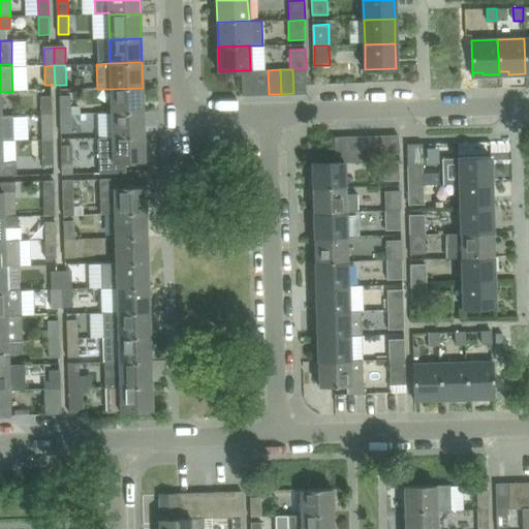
[(306,93),(306,69),(292,69),(293,93),(306,93)]
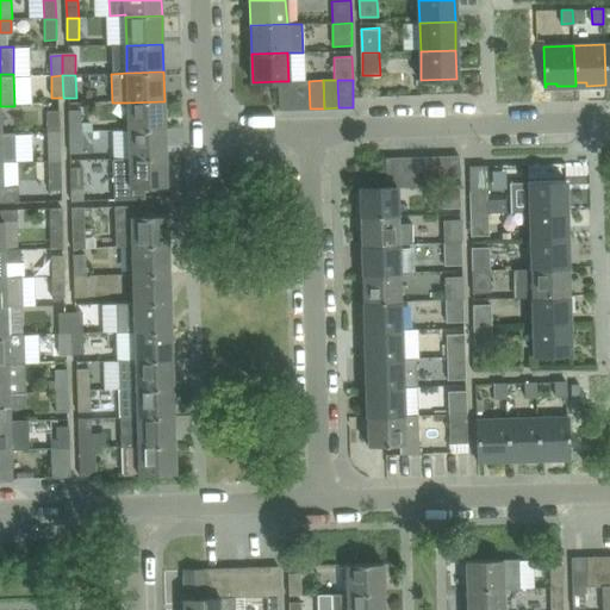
[(296,110),(294,81),(288,81),(279,81),(280,110),(296,110)]
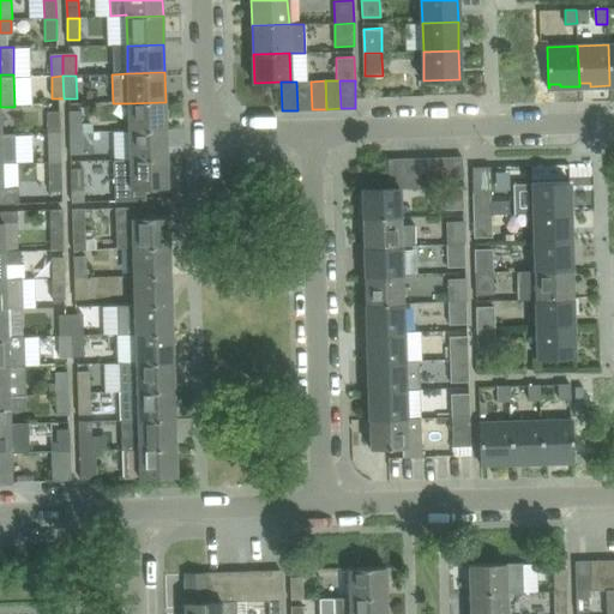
[(312,109),(311,82),(296,82),(298,110),(312,109)]
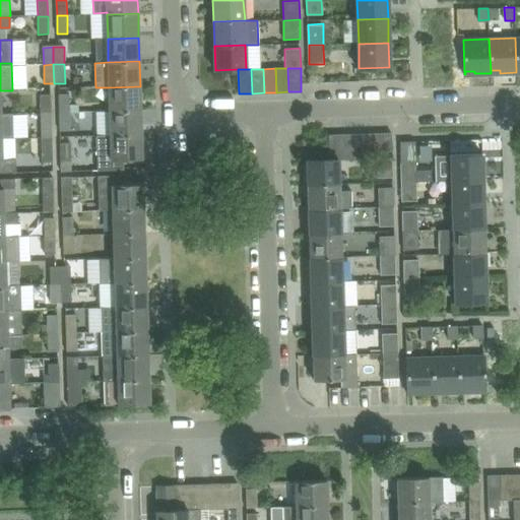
[(141,111),(140,86),(109,87),(110,112),(141,111)]
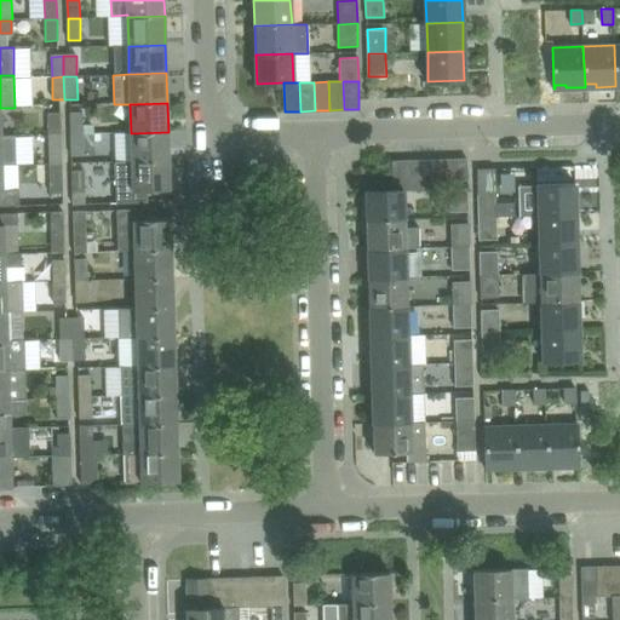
[(59,114),(47,115),(49,136),(61,136),(59,114)]
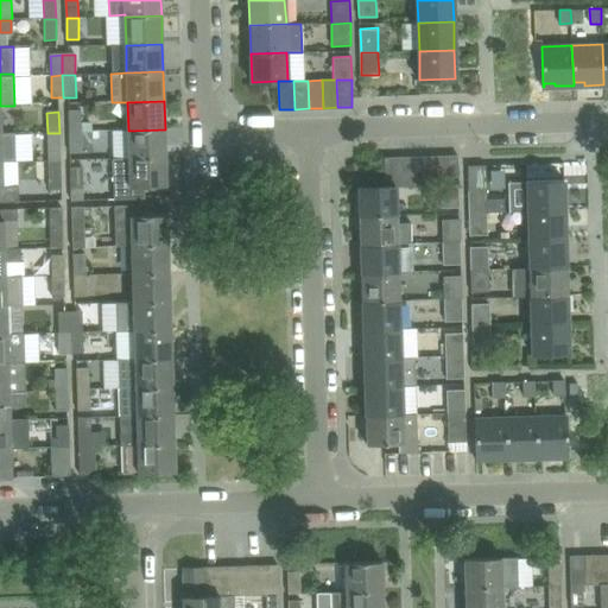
[(82,132),(81,112),(69,112),(69,133),(82,132)]
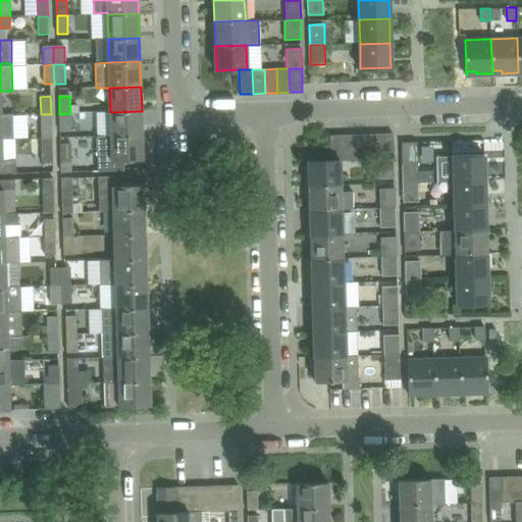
[(142,134),(142,111),(110,112),(111,135),(142,134)]
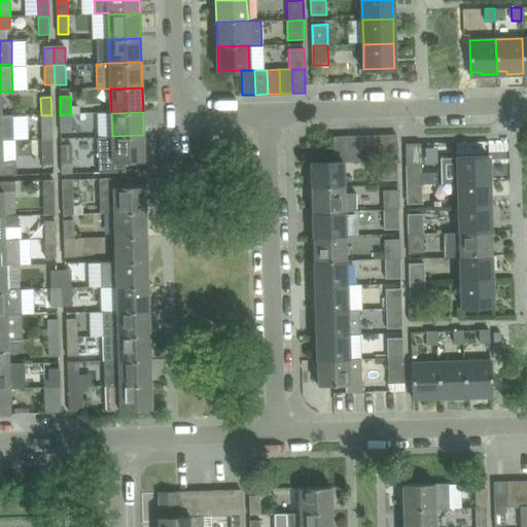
[(1,117),(0,116),(0,141),(2,142),(2,139),(13,139),(12,114),(1,114),(1,117)]
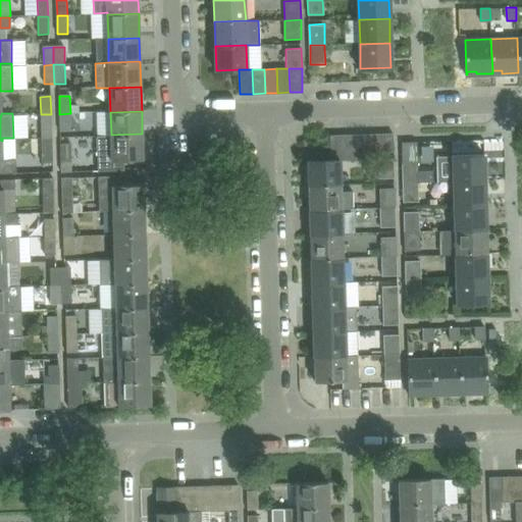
[(70,132),(70,113),(59,114),(60,133),(70,132)]
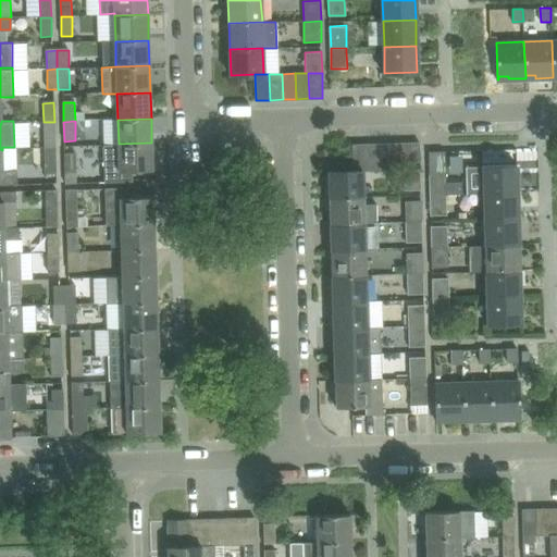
[(54,141),(54,122),(44,122),(44,141),(54,141)]
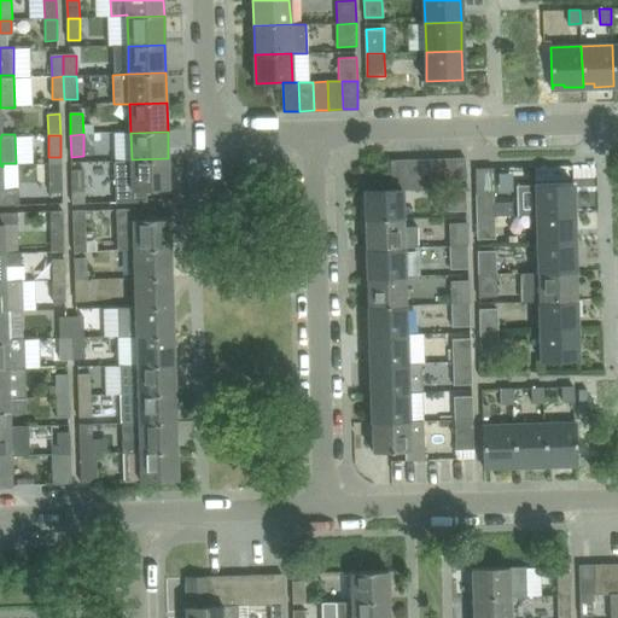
[(169,190),(168,161),(168,158),(132,159),(115,161),(116,203),(147,202),(147,190),(169,190)]
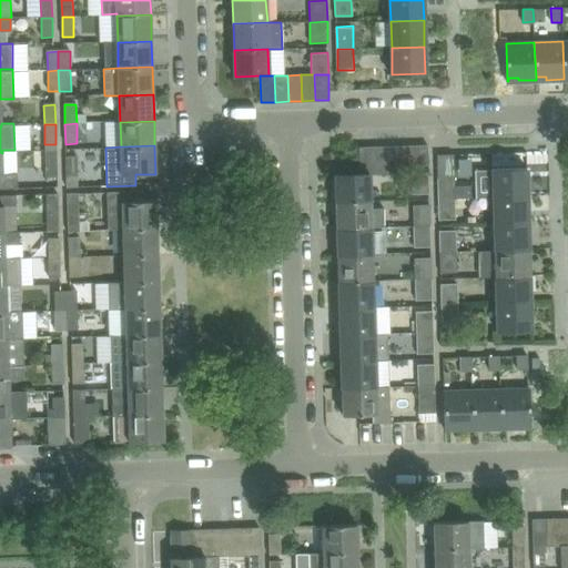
[(414,174),(413,145),(399,146),(401,174),(412,174),(414,174)]
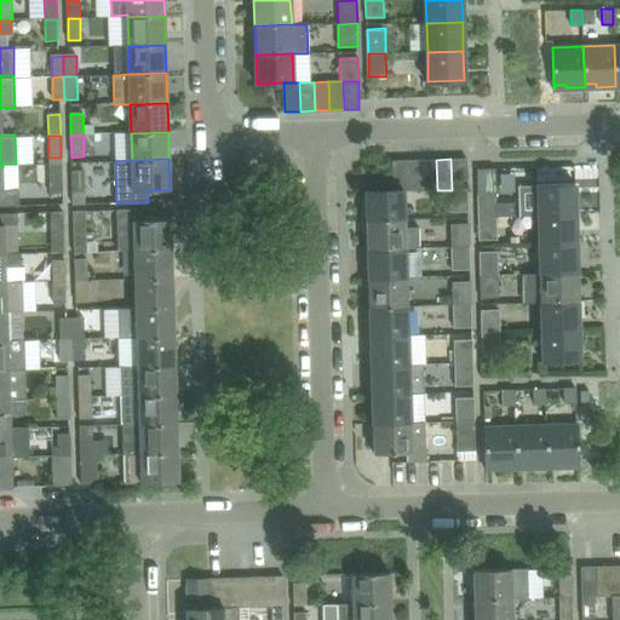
[(466,189),(466,170),(466,159),(451,159),(452,190),(466,189)]
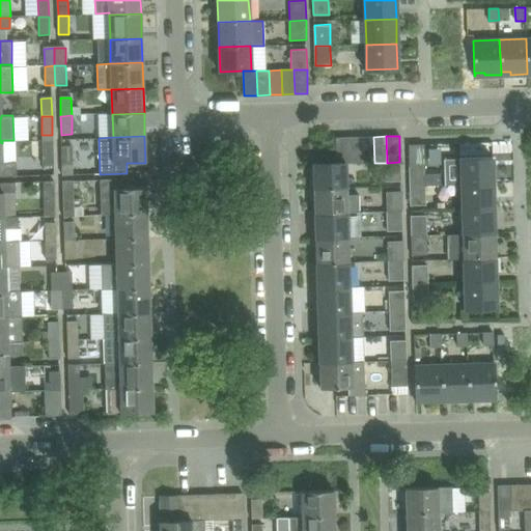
[(350,164),(348,137),(336,138),(337,163),(345,163),(345,164),(350,164)]
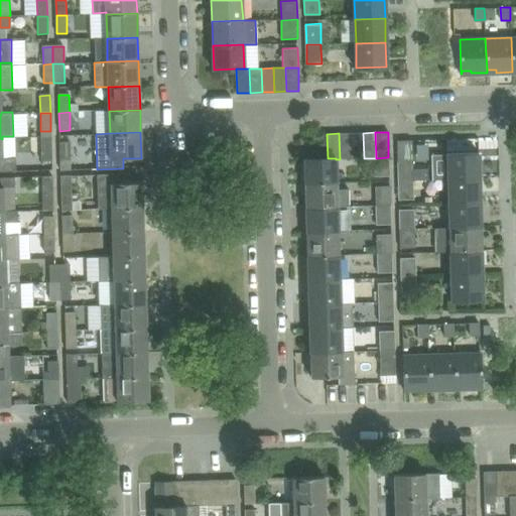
[(352,159),(351,133),(339,133),(340,159),(352,159)]
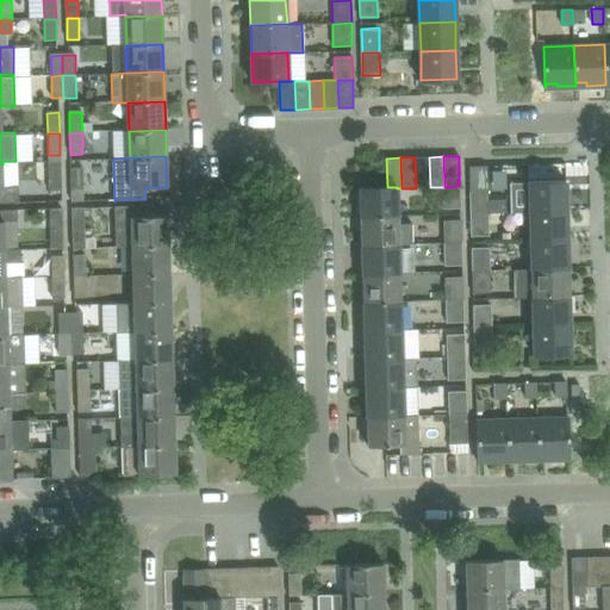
[(430,187),(429,157),(415,157),(416,188),(430,187)]
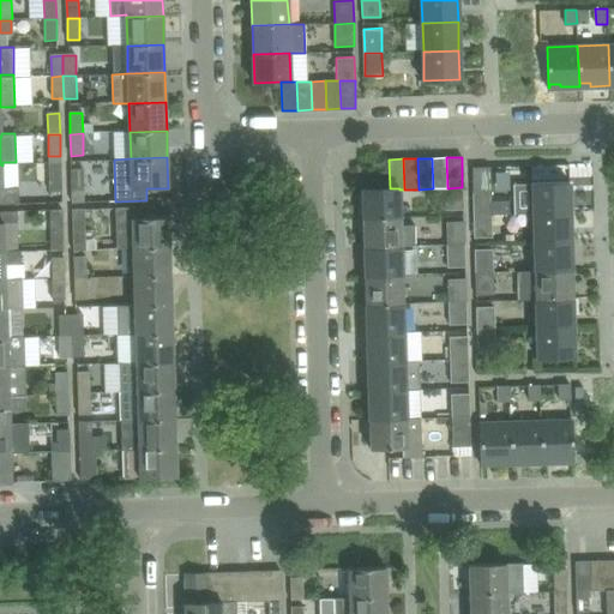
[(2,188),(2,166),(0,164),(0,204),(20,204),(20,188),(2,188)]
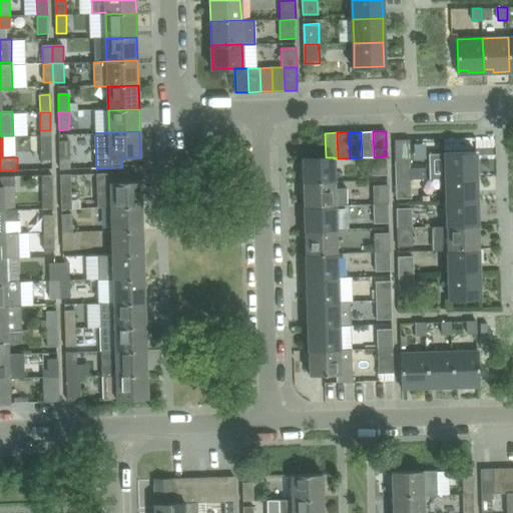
[(70,142),(60,143),(60,161),(70,161),(70,142)]
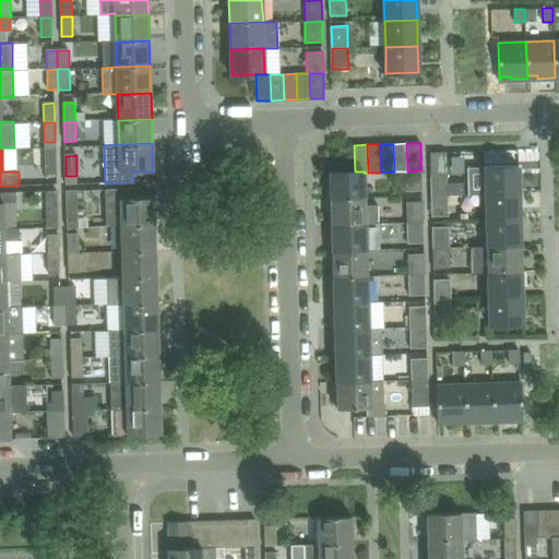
[(56,176),(56,156),(45,156),(45,176),(56,176)]
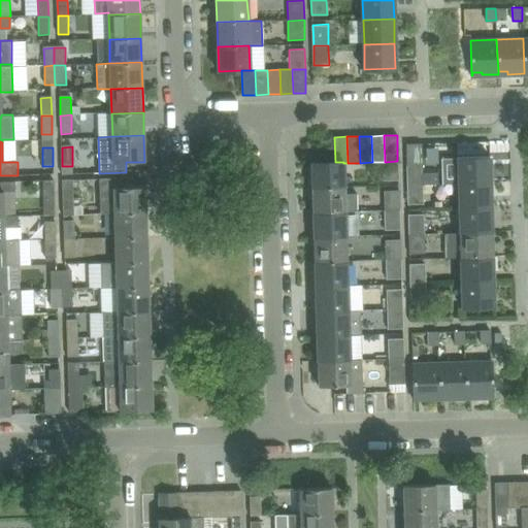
[(458,158),(459,183),(490,182),(489,158),(458,158)]
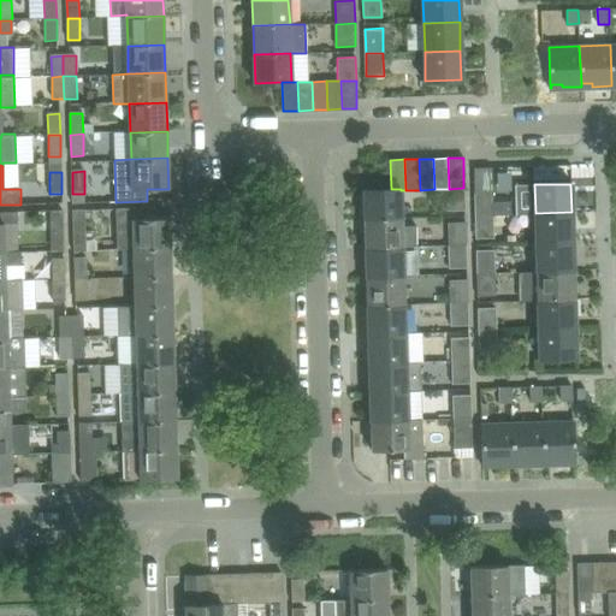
[(465,209),(463,188),(449,189),(446,189),(446,211),(465,209)]
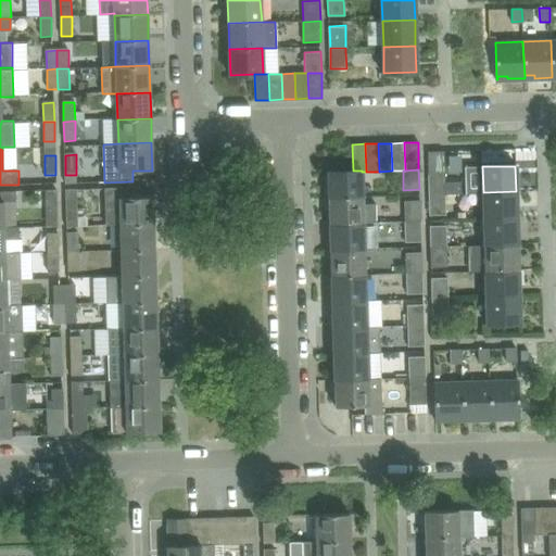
[(363,197),(362,172),(362,171),(353,171),(329,172),(329,198),(363,197)]
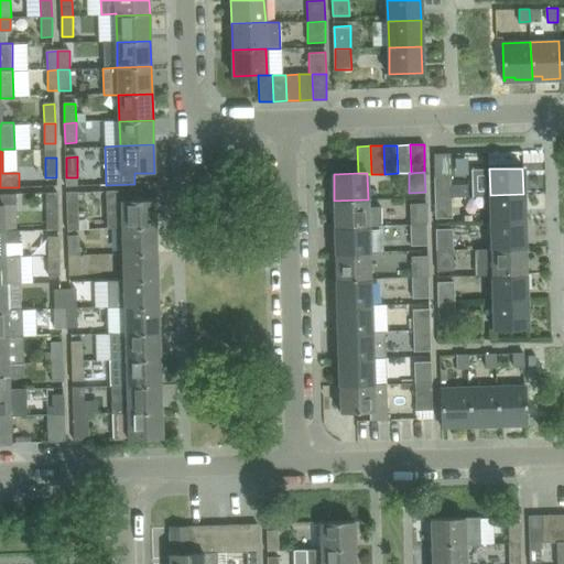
[(435,177),(435,193),(435,196),(452,196),(451,177),(435,177)]
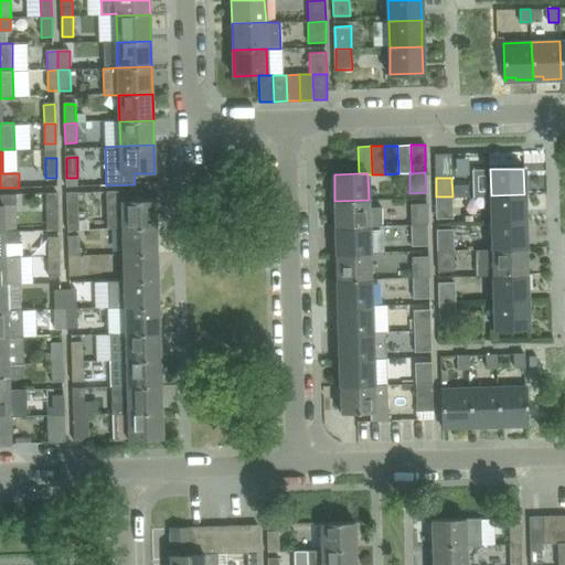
[(78,230),(78,203),(78,191),(67,192),(67,230),(78,230)]
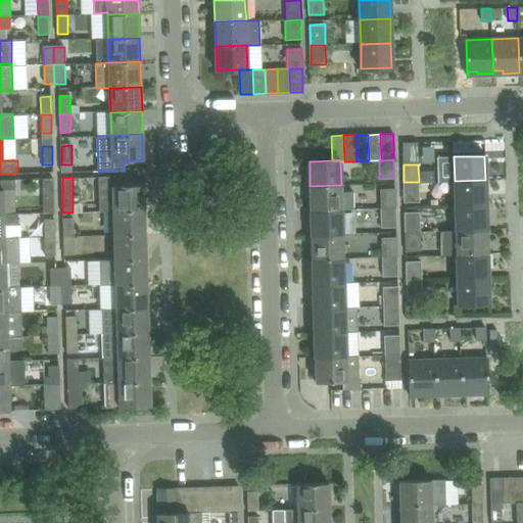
[(144,210),(143,185),(133,186),(132,177),(98,178),(98,195),(99,212),(113,212),(113,211),(144,210)]
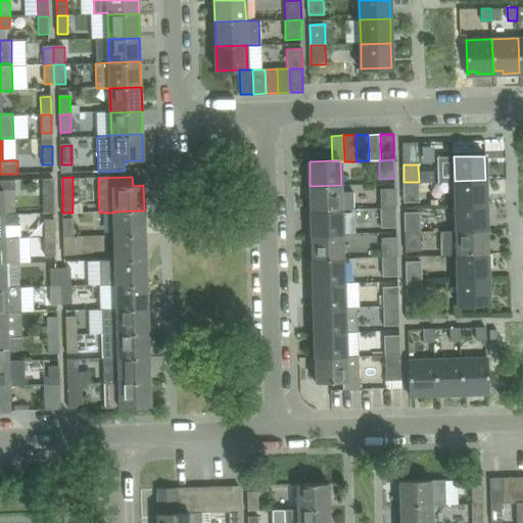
[(44,214),(54,214),(53,178),(43,178),(44,214)]
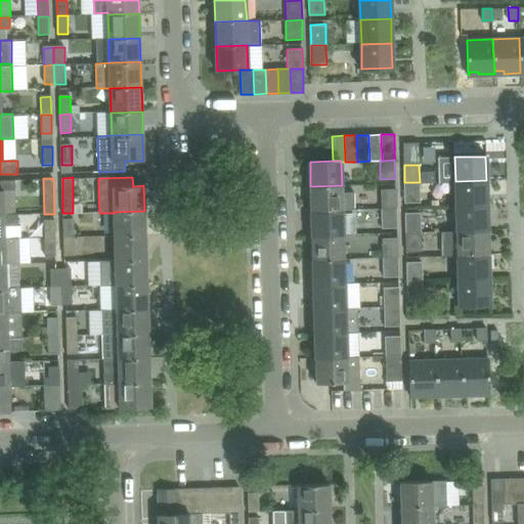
[(3,191),(16,191),(16,180),(0,180),(0,215),(4,216),(4,214),(3,191)]
